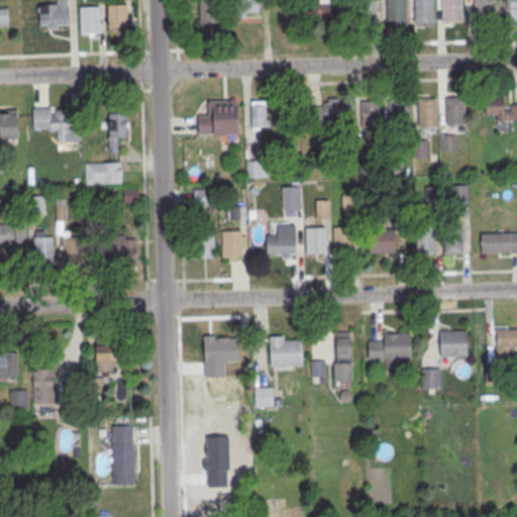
[(67,0),(68,24),(58,25),(58,29),(46,30),(46,25),(38,26),(38,5),(57,4),(57,0),(67,0)]
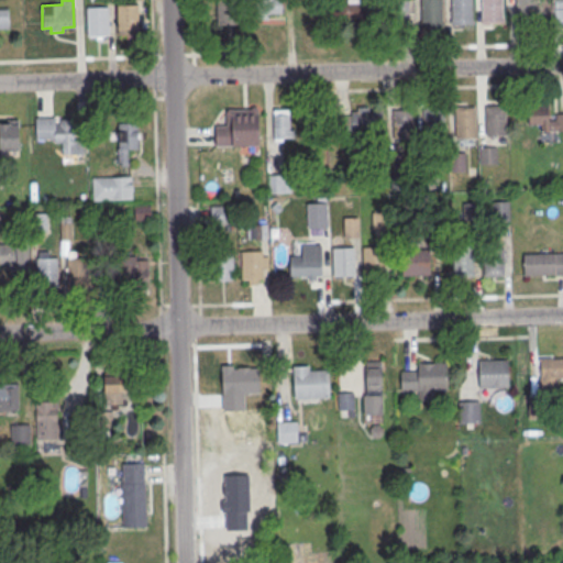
[(217,0),(242,0),(243,23),(218,24),(217,0)]
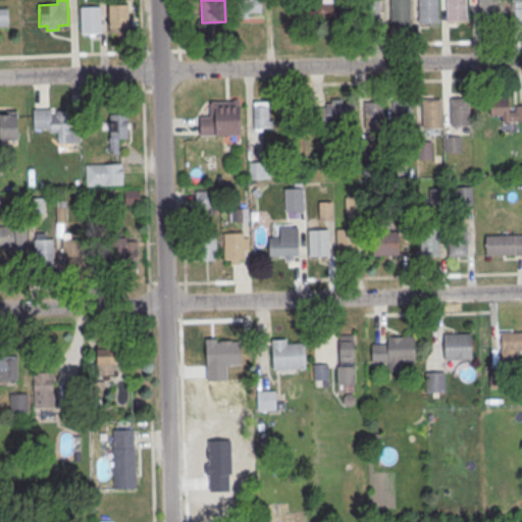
[(260,0),(238,0),(238,13),(260,13),(260,0)]
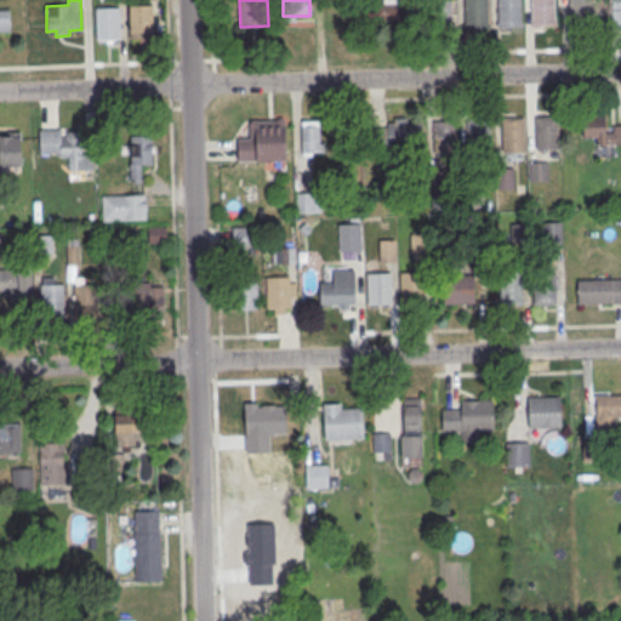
[(398,0),(377,0),(377,22),(399,22),(398,0)]
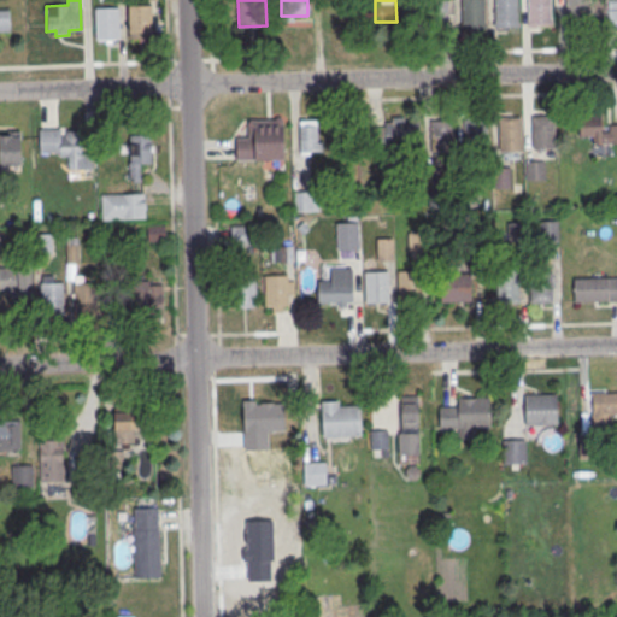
[(447,0),(448,25),(425,25),(425,0),(447,0)]
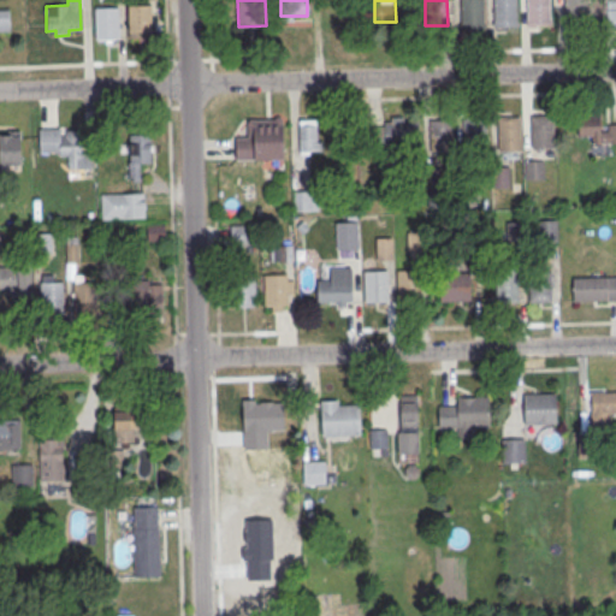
[(484,0),(485,29),(462,30),(461,0),(484,0)]
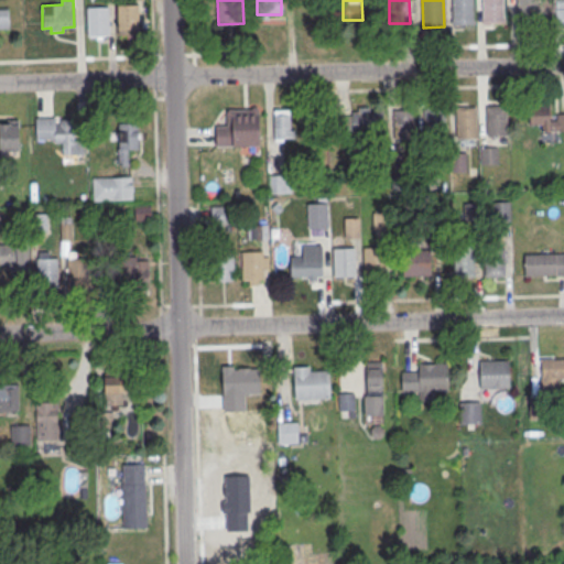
[(473,0),(474,24),(454,24),(453,0),(473,0)]
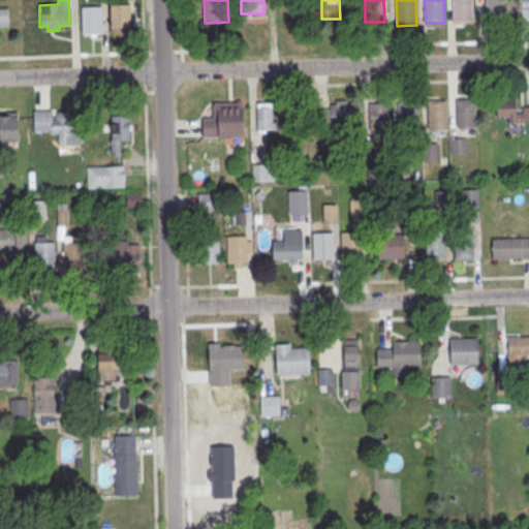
[(472,0),(473,21),(454,22),(453,0),(472,0)]
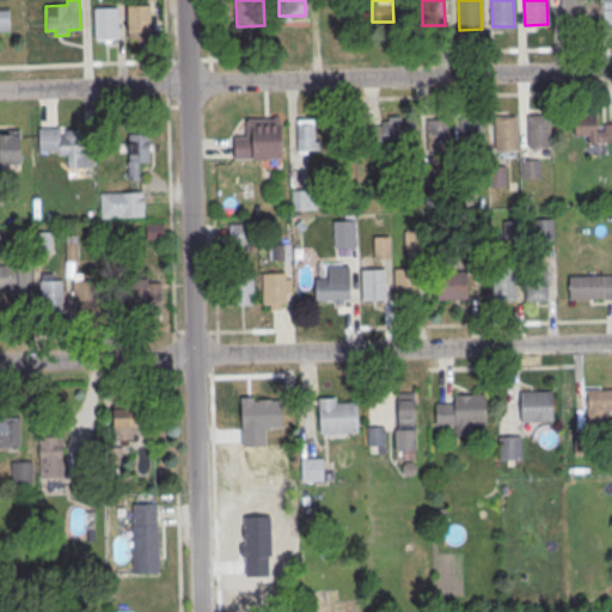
[(583,0),(585,24),(563,25),(562,0),(583,0)]
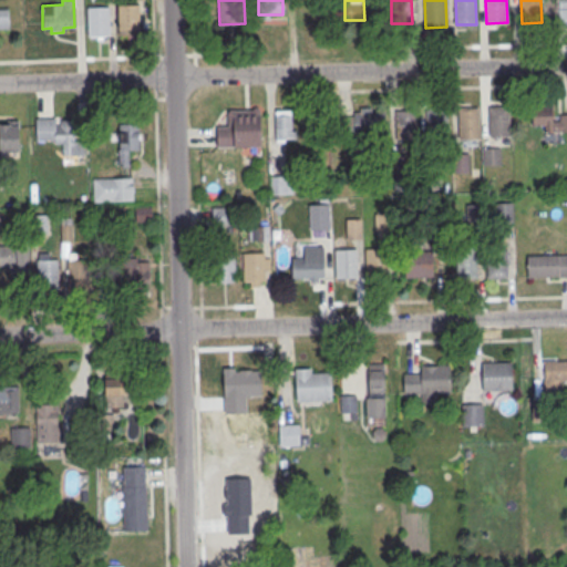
[(566,3),(557,4),(557,23),(566,23),(566,3)]
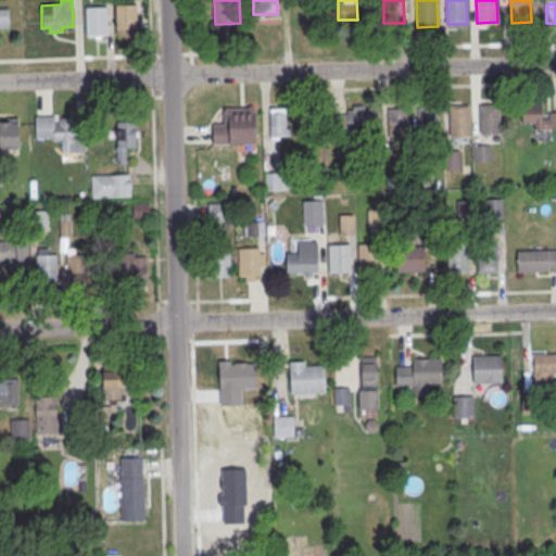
[(115,5),(137,5),(137,34),(115,34),(115,5)]
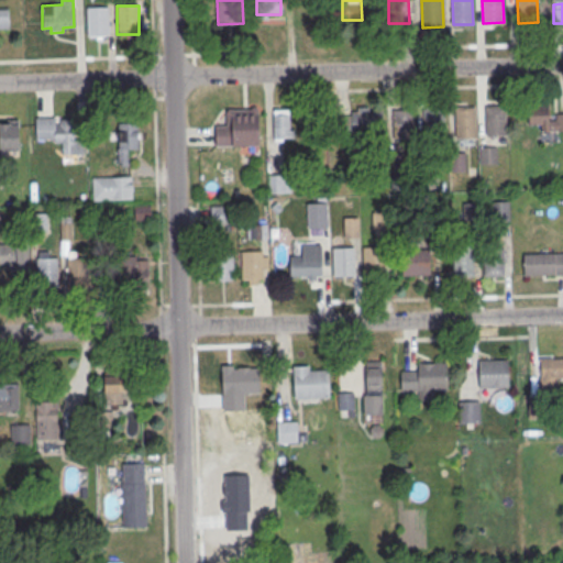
[(87,8),(108,7),(109,36),(87,36),(87,8)]
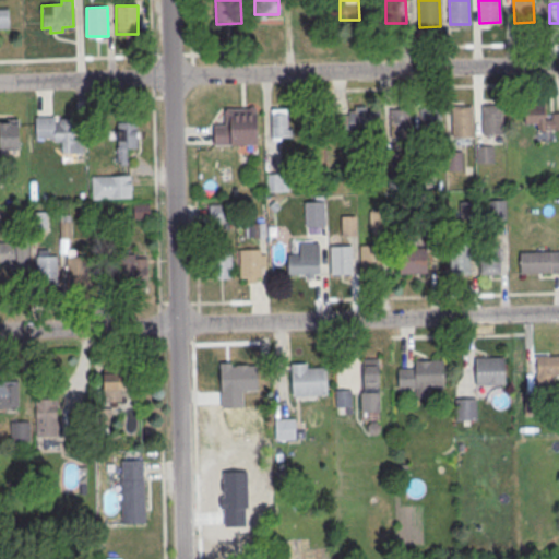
[(0,9),(9,9),(10,28),(0,28),(0,9)]
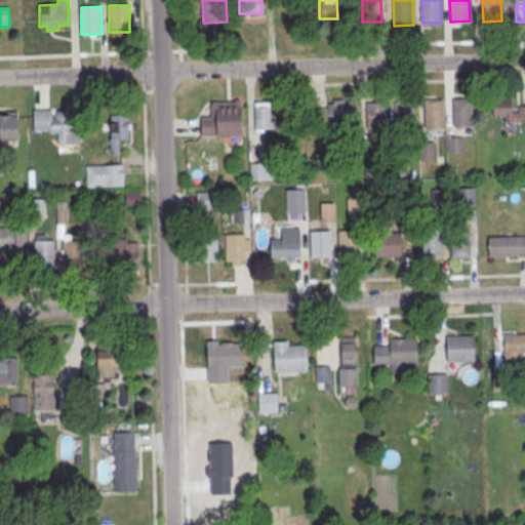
[(524,121),(524,106),(512,106),(512,97),(492,97),(492,116),(503,116),(503,122),(524,121)]
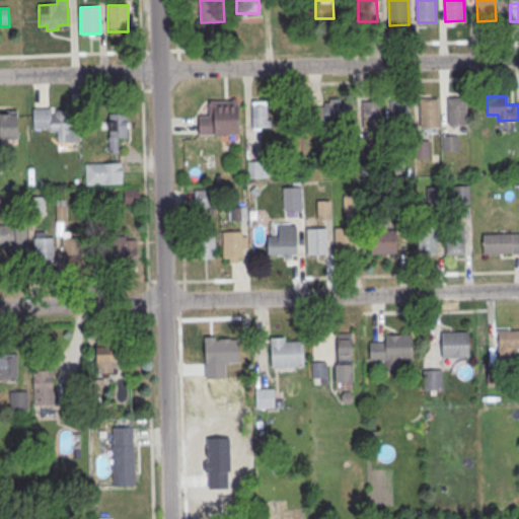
[(353,102),(353,122),(325,123),(325,129),(309,129),(309,107),(323,107),(323,102),(329,102),(329,99),(341,98),(341,103),(353,102)]
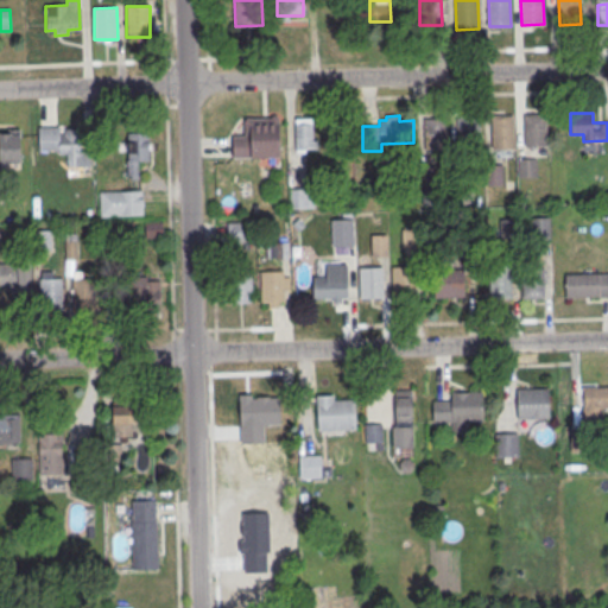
[(525,116),(548,115),(548,147),(526,147),(525,116)]
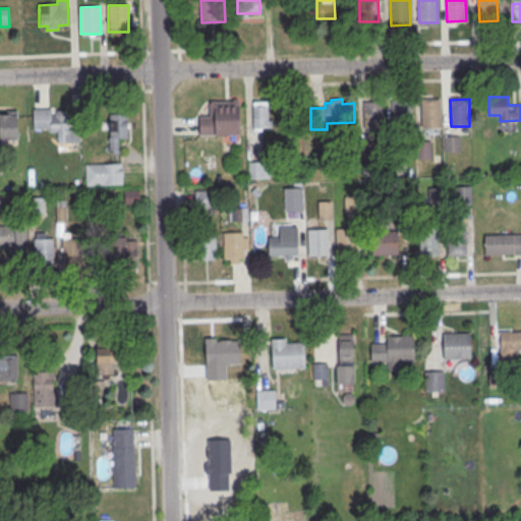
[(239,101),(240,135),(198,136),(199,135),(199,116),(210,116),(209,104),(211,102),(239,101)]
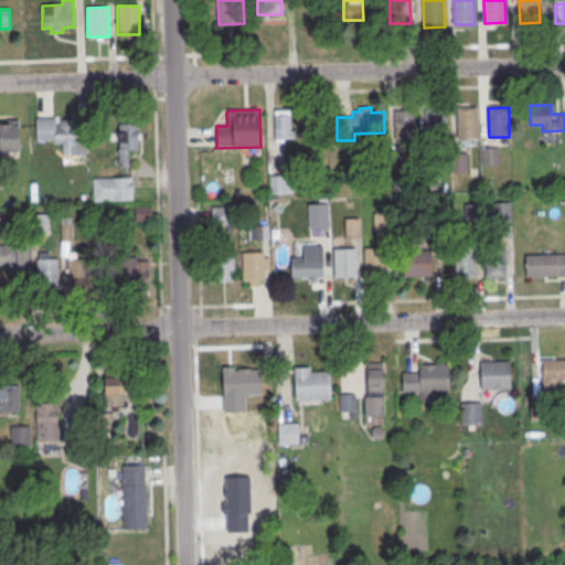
[(273,140),(294,140),(294,109),(273,109),(273,140)]
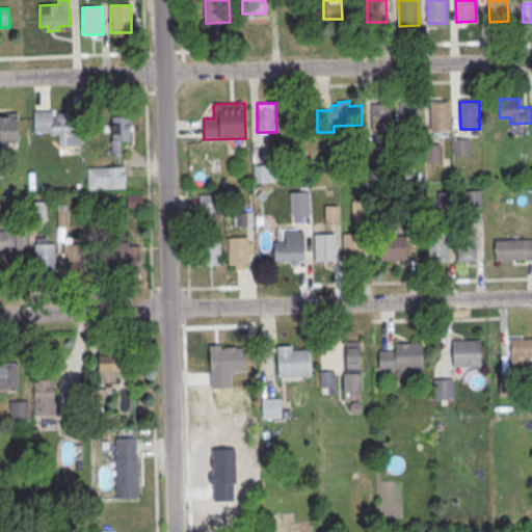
[(400,104),(419,103),(420,131),(401,131),(400,104)]
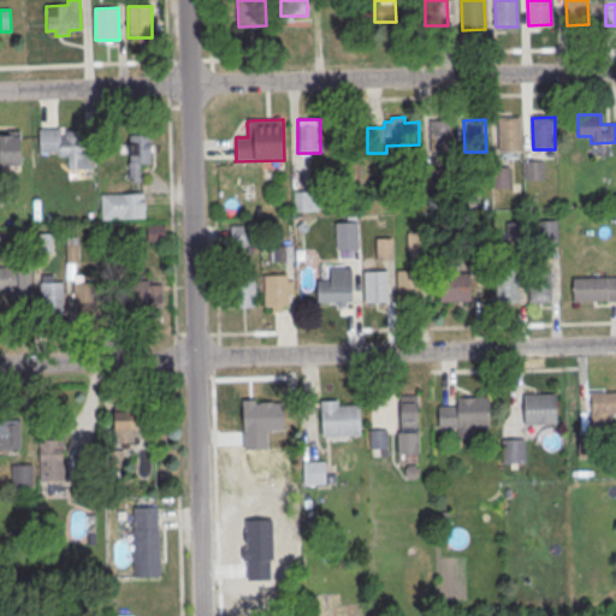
[(498,119),(521,119),(522,150),(499,152),(498,119)]
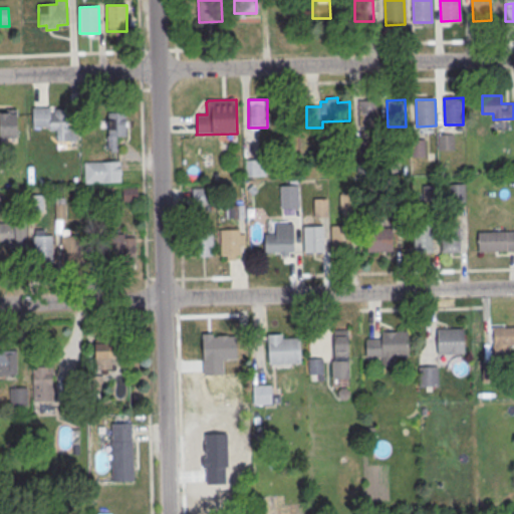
[(359,101),(377,100),(378,127),(359,127),(359,101)]
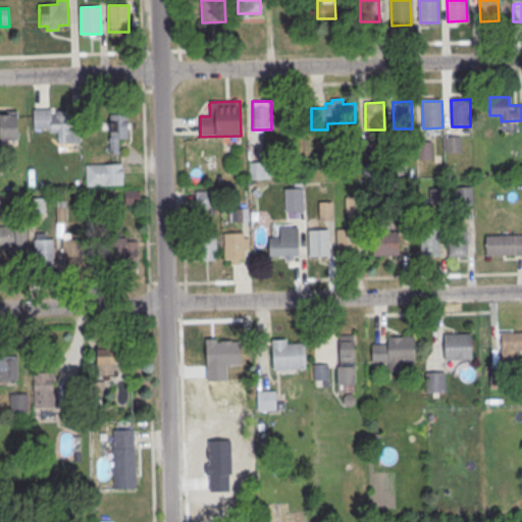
[(33,110),(33,129),(50,129),(50,133),(57,133),(57,144),(79,144),(77,129),(68,129),(67,111),(55,111),(55,115),(51,115),(51,109),(33,110)]
